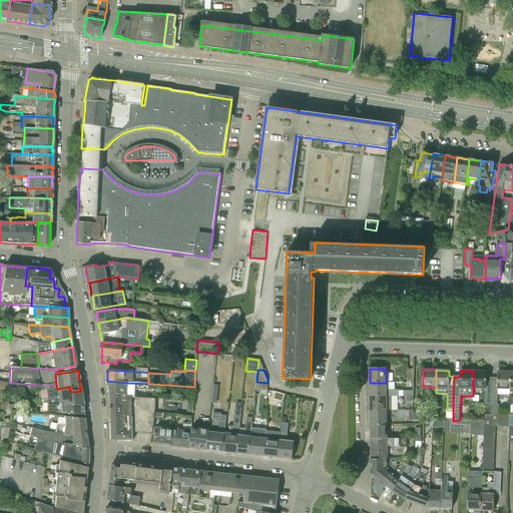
[(485,404),(491,404),(492,378),(486,378),(486,372),(473,371),(473,389),(484,389),(484,392),(485,392),(485,404)]
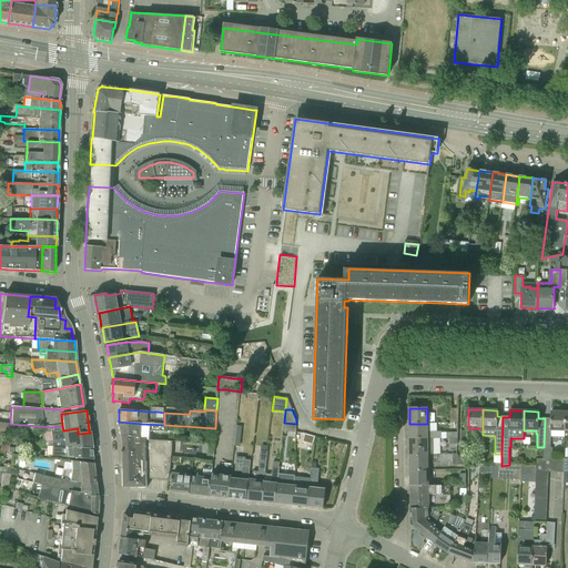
[(553,432),(565,432),(566,413),(551,412),(551,418),(545,418),(544,447),(550,448),(551,434),(553,434),(553,432)]
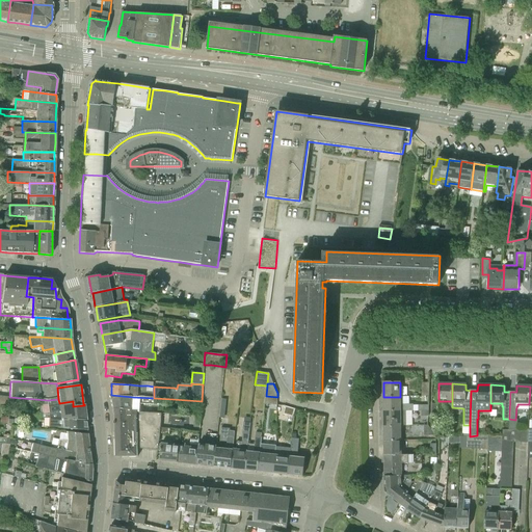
[(0,395),(0,404),(7,405),(8,397),(0,395)]
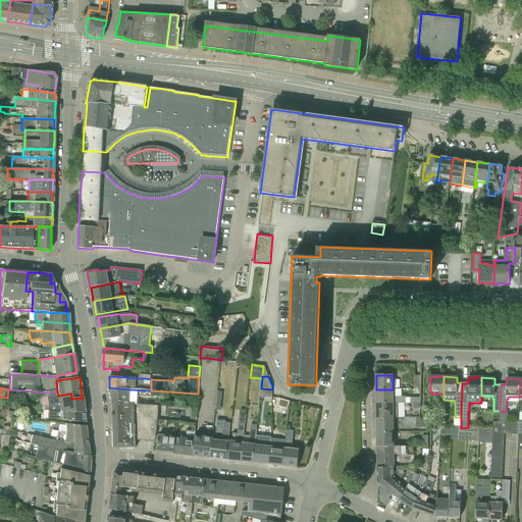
[(129,405),(129,403),(131,389),(109,387),(109,390),(110,390),(112,401),(112,404),(129,405)]
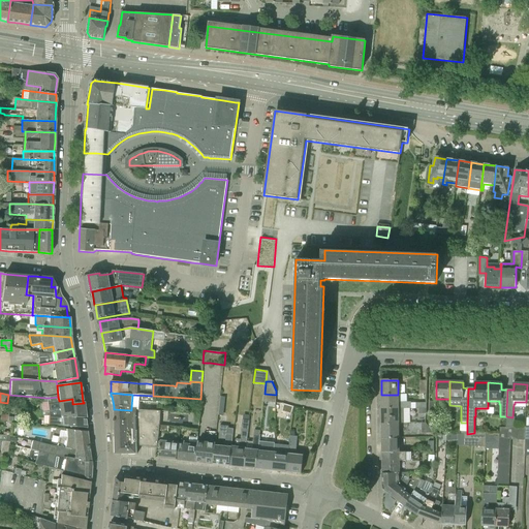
[(263,402),(275,403),(276,395),(265,394),(263,402)]
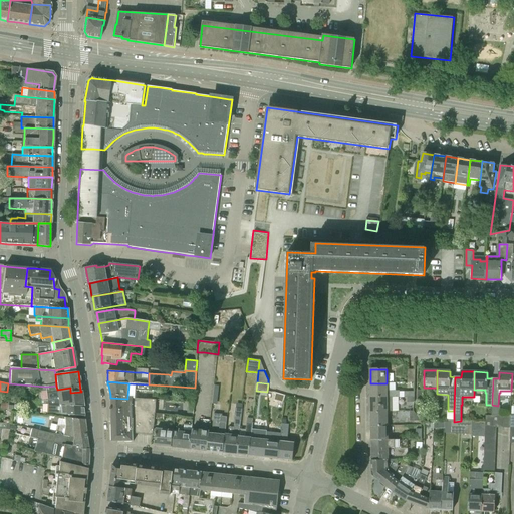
[(400,391),(387,391),(387,383),(370,383),(370,398),(392,398),(400,398),(400,391)]
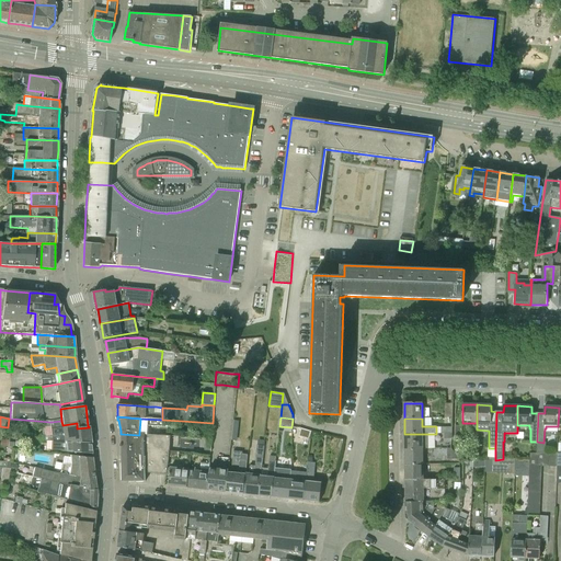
[(52,441),(90,443),(91,443),(91,442),(90,442),(89,427),(77,428),(77,423),(63,425),(61,421),(52,422),(53,426),(50,426),(50,430),(52,437),(52,441)]
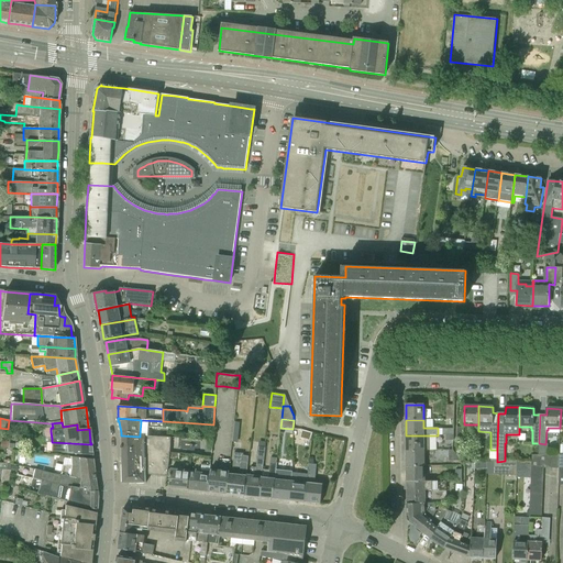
[(167,476),(169,459),(169,453),(172,438),(145,434),(140,434),(140,437),(121,435),(121,449),(122,465),(128,465),(128,484),(146,483),(146,474),(167,476)]
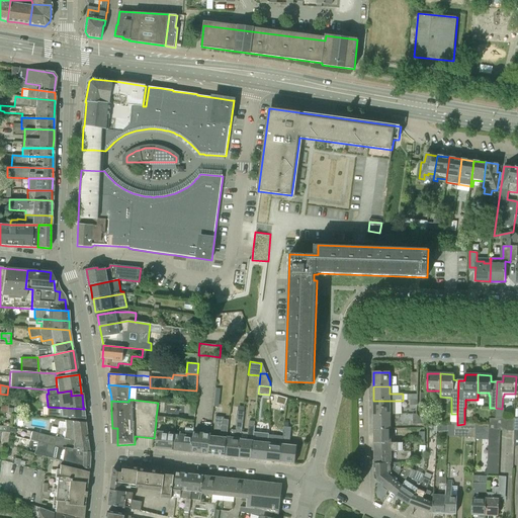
[(373,415),(391,415),(396,415),(395,401),(373,401),(373,415)]
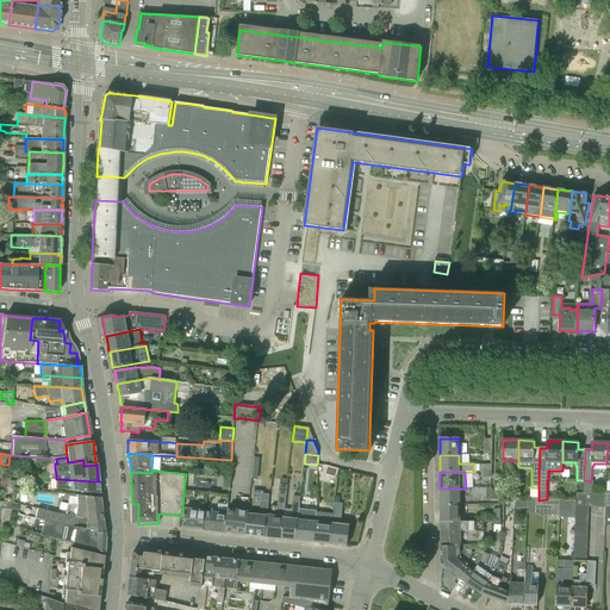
[(98,481),(56,479),(56,490),(66,490),(66,491),(87,493),(87,497),(100,498),(98,481)]
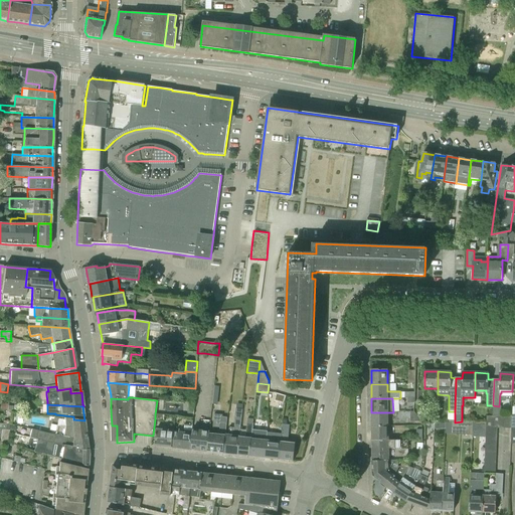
[(237,455),(239,437),(242,409),(236,408),(234,427),(229,427),(228,434),(225,434),(224,454),(237,455)]
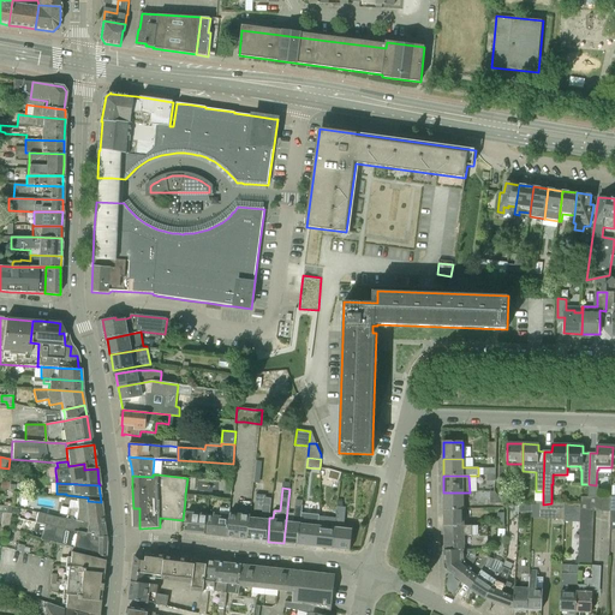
[(490,503),(505,503),(495,491),(490,491),(490,503)]
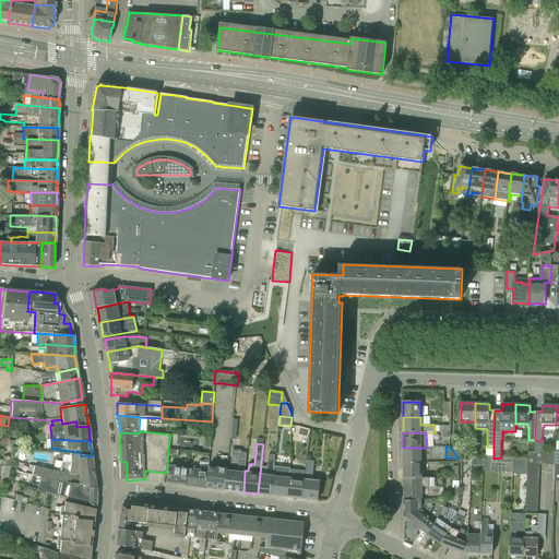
[(404,463),(421,463),(421,448),(403,448),(404,463)]
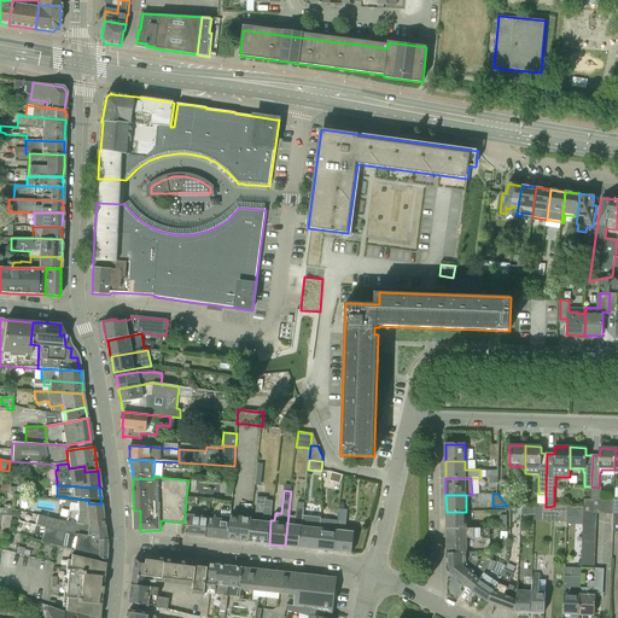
[(249,542),(269,544),(270,520),(273,501),(267,500),(267,497),(257,496),(255,512),(264,513),(263,522),(251,520),(249,542)]
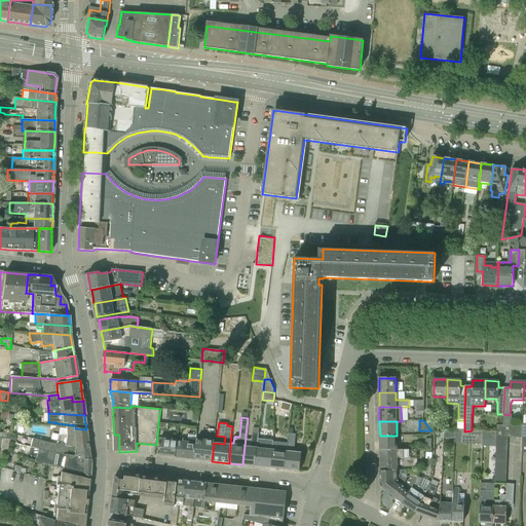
[(496,437),(509,438),(515,438),(516,424),(496,424),(496,430),(496,437)]
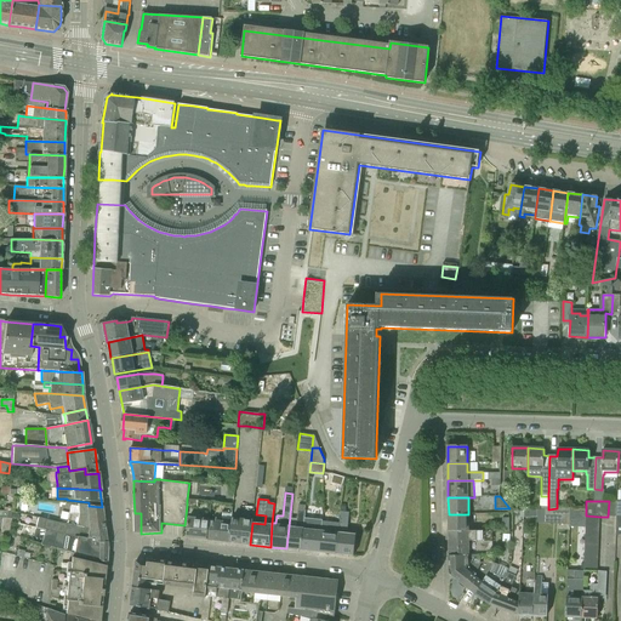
[(67,524),(104,531),(102,507),(89,506),(78,505),(78,506),(70,506),(68,514),(67,524)]
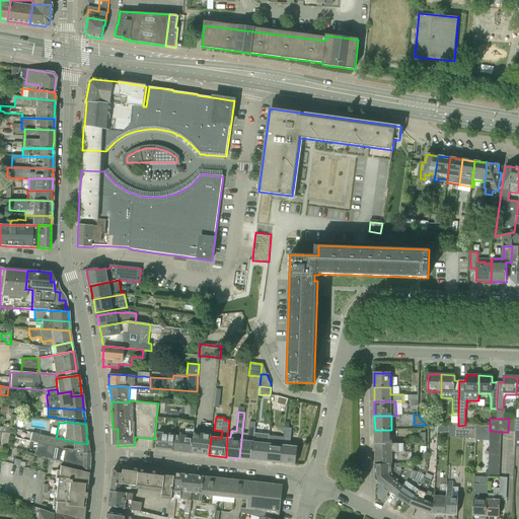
[(239,458),(252,459),(254,433),(255,427),(255,422),(249,422),(247,441),(241,440),(239,458)]
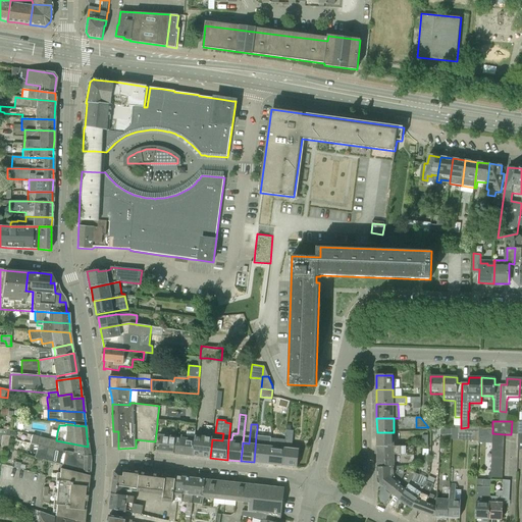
[(468,427),(461,428),(458,428),(458,440),(479,440),(479,437),(479,427),(468,427)]
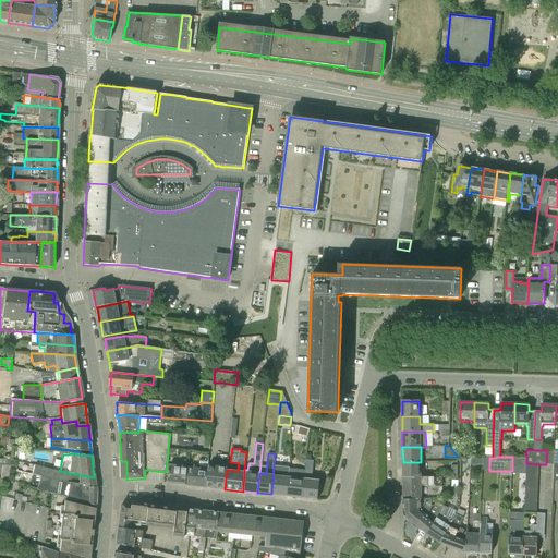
[(512,457),(512,468),(526,468),(526,463),(526,457),(512,457)]
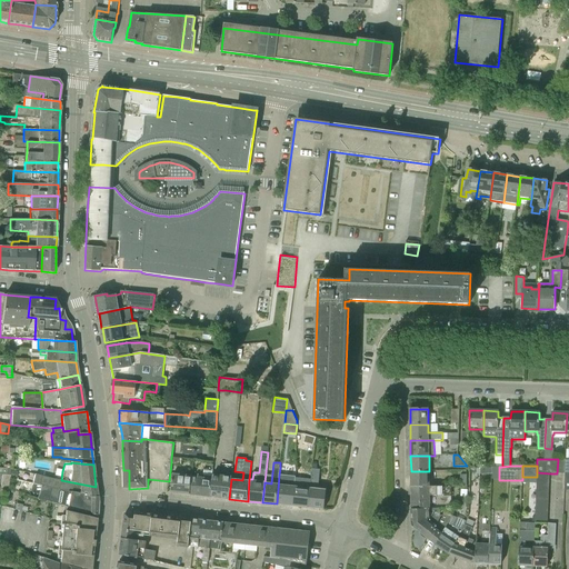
[(323,509),(326,489),(318,488),(320,469),(312,468),(312,469),(311,477),(310,485),(310,487),(308,507),(323,509)]
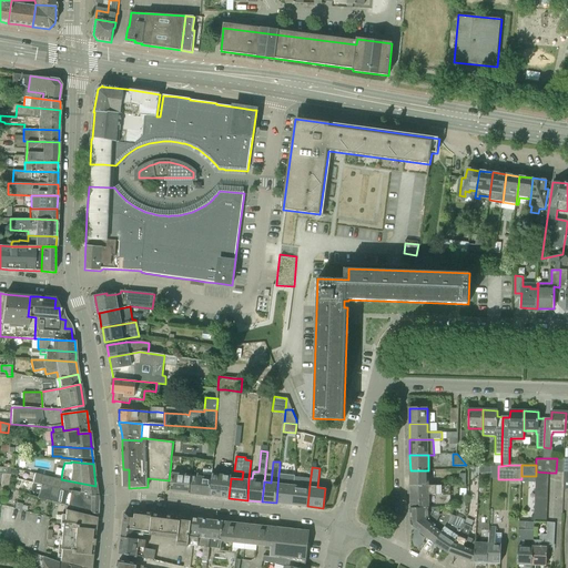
[(199,495),(210,496),(212,470),(203,469),(203,475),(198,474),(198,476),(192,475),(190,494),(199,495)]
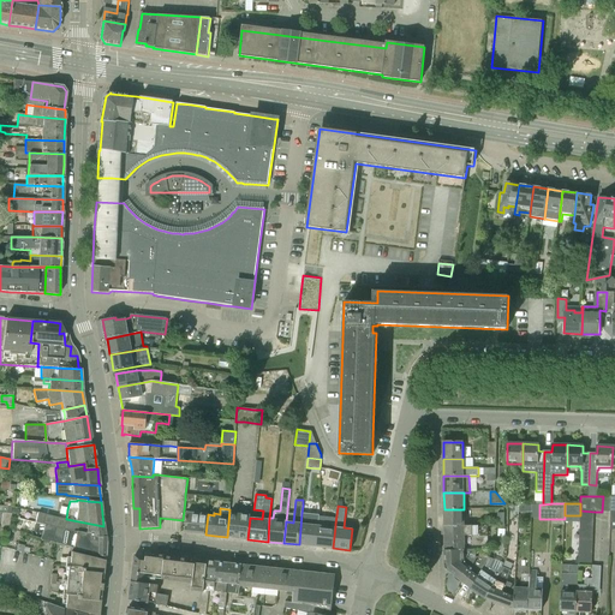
[(445,526),(464,526),(464,509),(445,509),(445,526)]
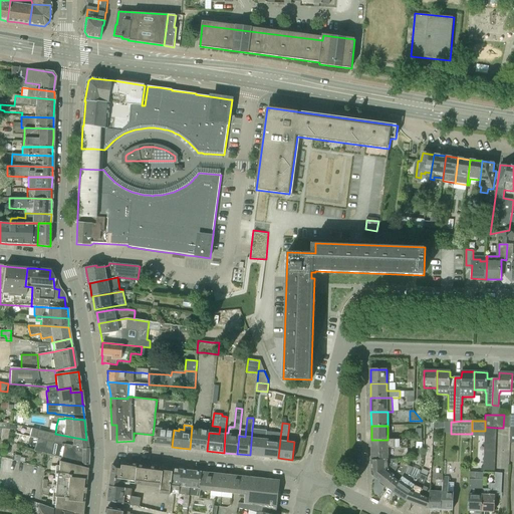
[(155,445),(172,447),(174,430),(156,428),(155,445)]
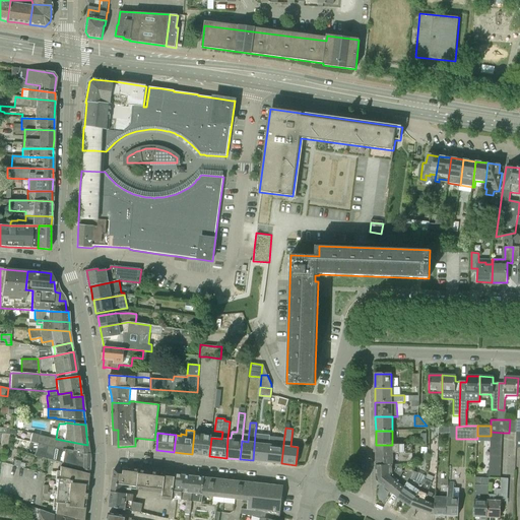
[(80,455),(89,454),(87,445),(56,439),(49,438),(31,434),(29,442),(48,447),(72,451),(79,451),(80,455)]
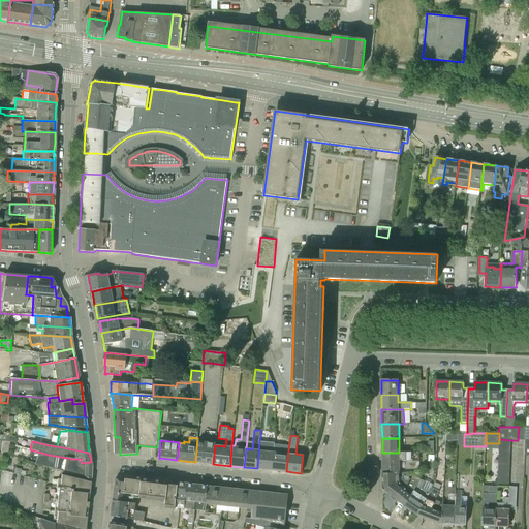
[(274,452),(275,443),(259,441),(257,468),(272,470),(274,452)]
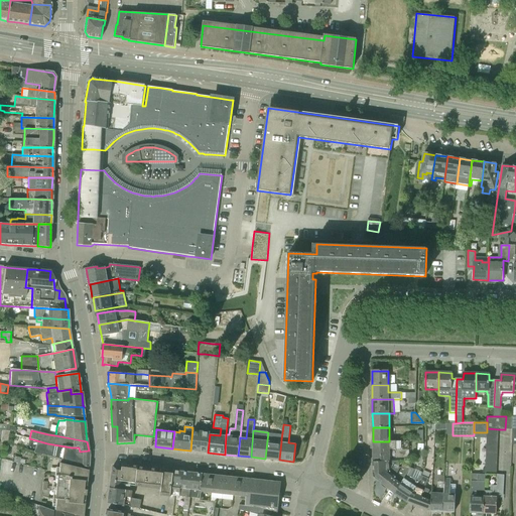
[(0,442),(7,444),(8,432),(2,431),(0,442)]
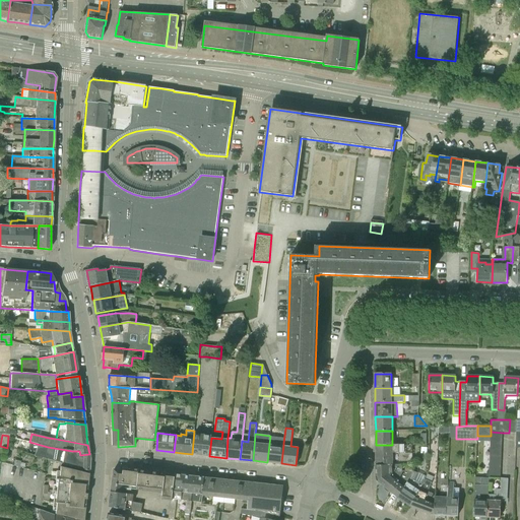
[(198,455),(209,456),(211,438),(200,437),(198,455)]
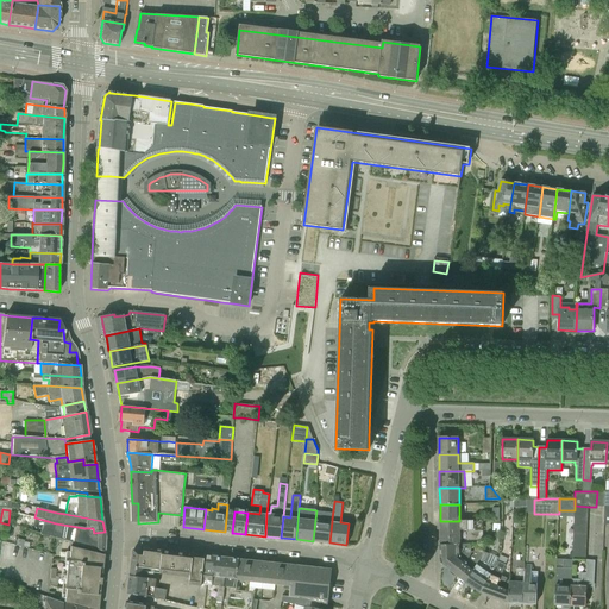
[(330,542),(332,521),(327,521),(315,520),(313,541),(330,542)]
